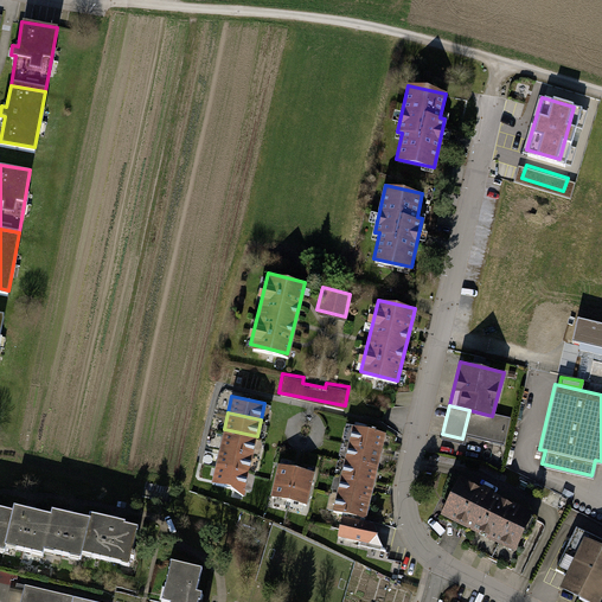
[(348,442),(380,448),(384,431),(352,426),(348,442)]
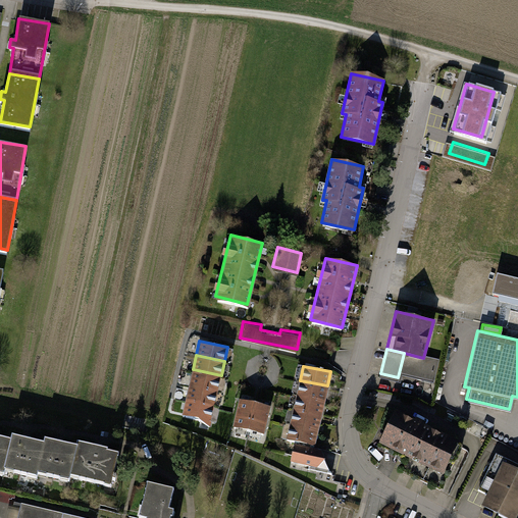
[(190,383),(218,390),(221,375),(193,369),(190,383)]
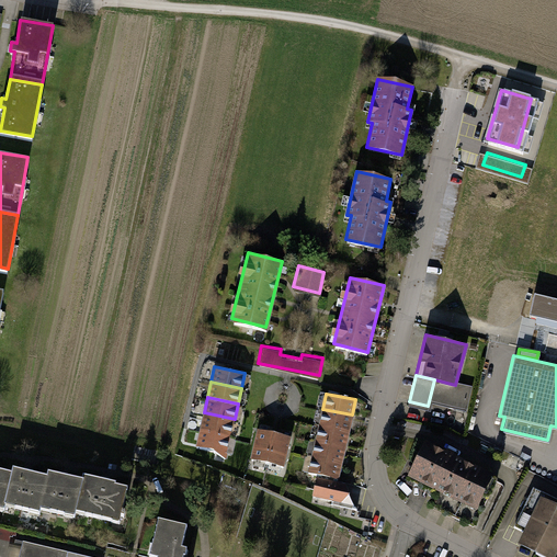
[(319,424),(349,431),(352,415),(322,409),(319,424)]
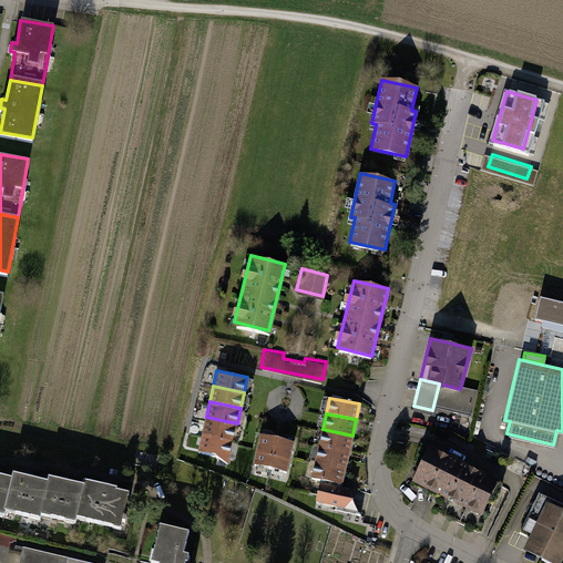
[(202,432),(234,439),(237,423),(206,417),(202,432)]
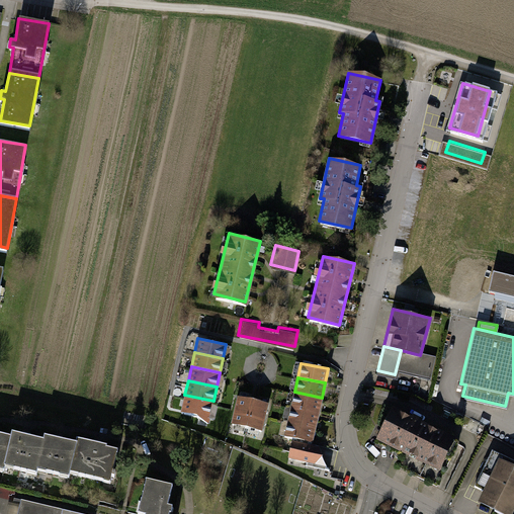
[(291,406),(319,412),(322,398),(294,392),(291,406)]
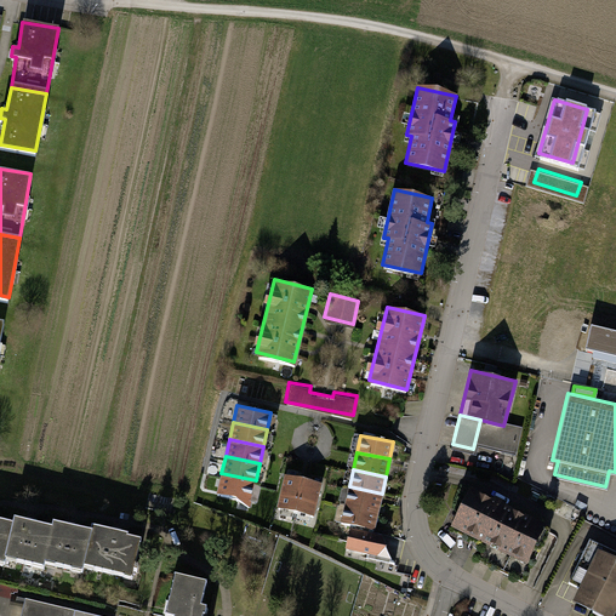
[(217,490),(252,497),(256,480),(221,473),(217,490)]
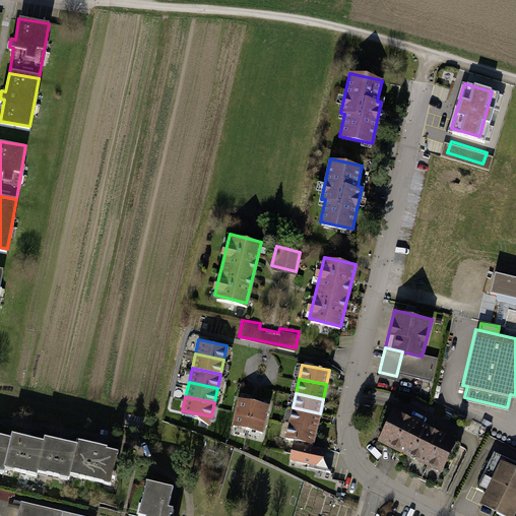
[(238,397),(233,425),(248,427),(253,399),(238,397)]
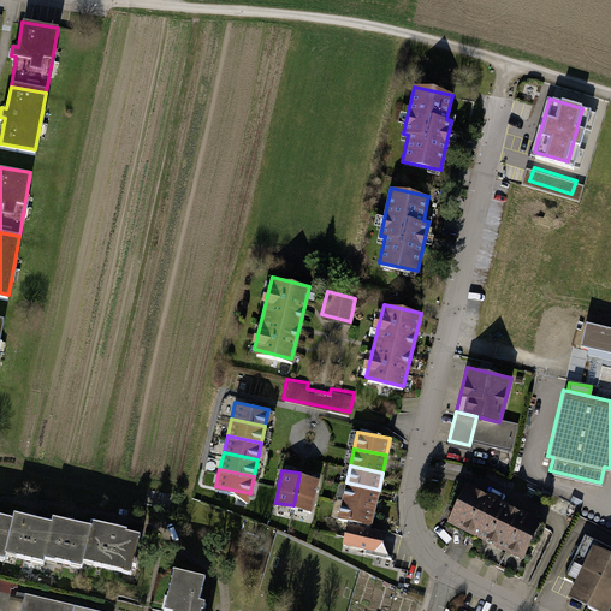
[(300,473),(294,505),(312,509),(318,476),(300,473)]
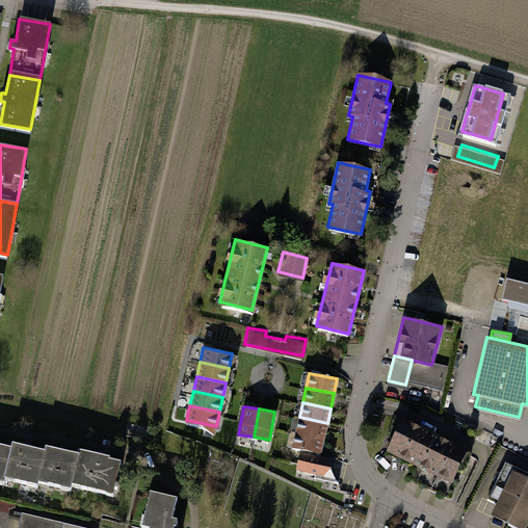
[(296,432),(324,438),(327,423),(299,417),(296,432)]
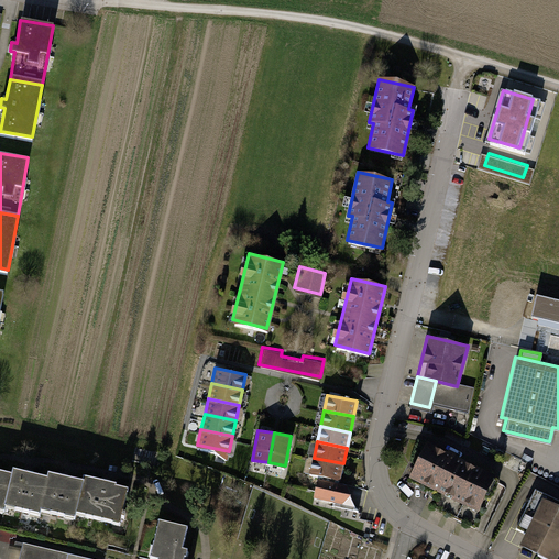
[(478,511),(495,475),(427,442),(409,477),(478,511)]
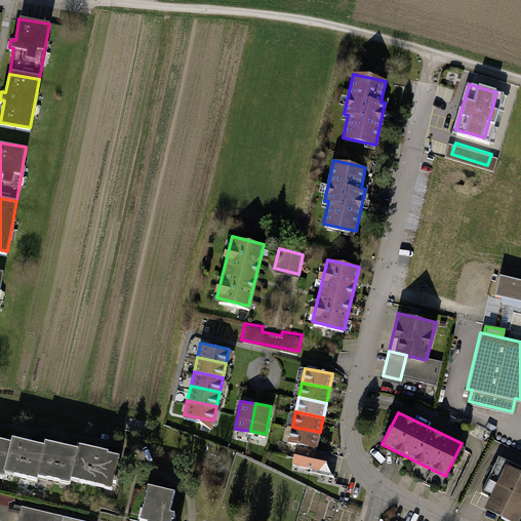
[(290,441),(317,446),(320,432),(292,427),(290,441)]
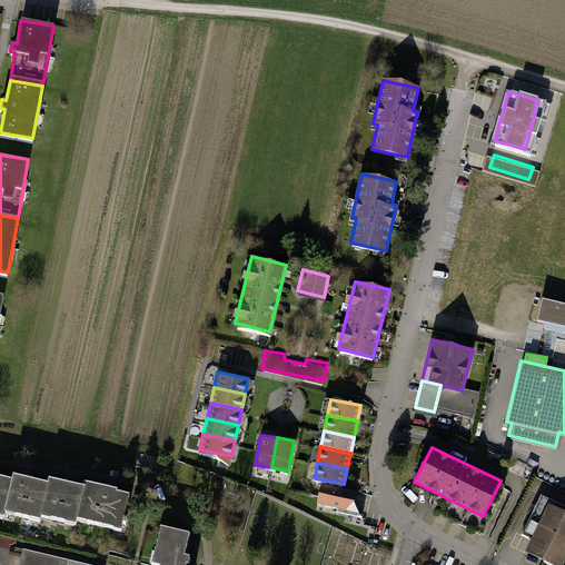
[(37,514),(43,483),(9,475),(8,479),(0,512),(36,519),(37,514)]
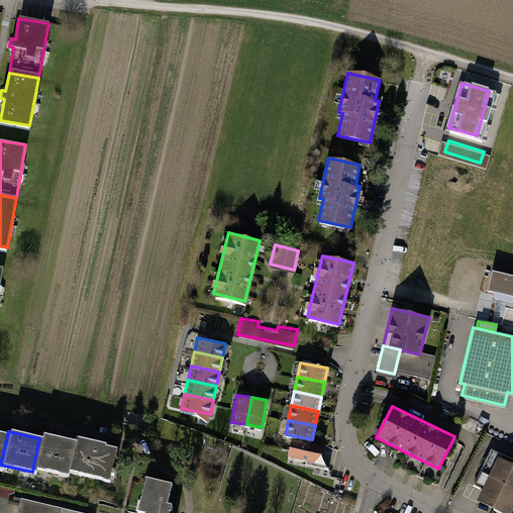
[(67,470),(73,442),(40,435),(39,438),(33,467),(66,475),(67,470)]
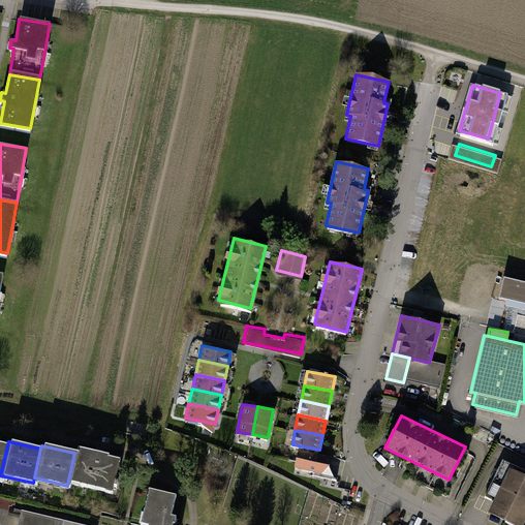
[(109,490),(116,460),(103,457),(104,455),(75,449),(74,453),(68,481),(109,490)]
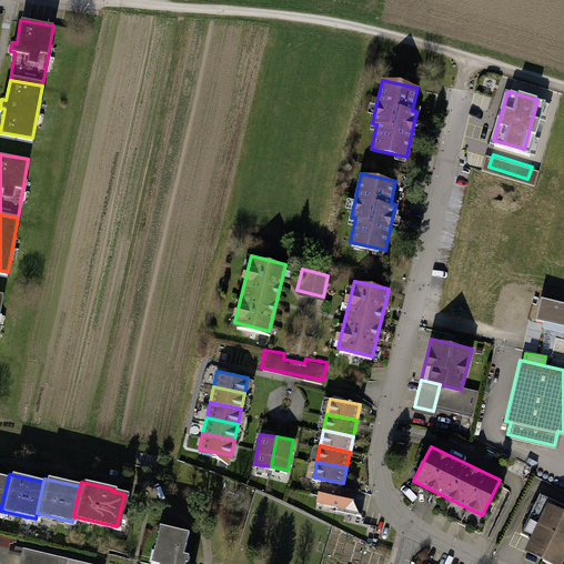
[(356,511),(350,490),(321,484),(316,501),(356,511)]
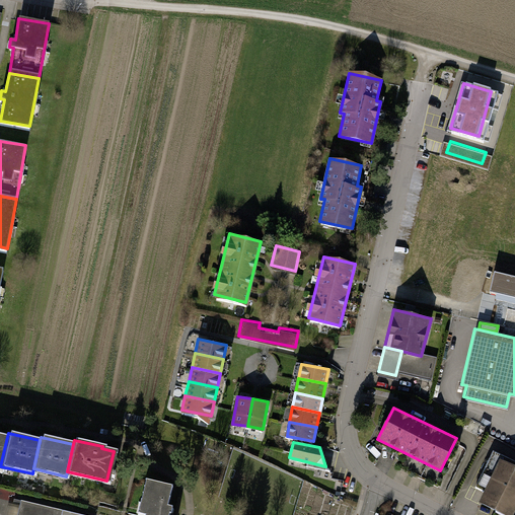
[(509,514),(512,514),(514,509),(514,466),(500,459),(480,501),(509,514)]
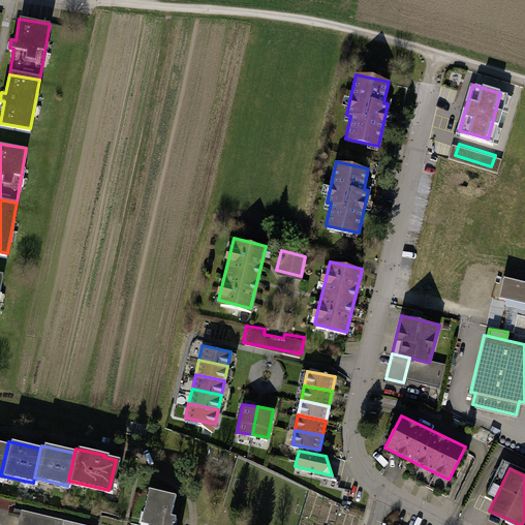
[(173,524),(174,523),(177,524),(178,518),(173,517),(177,497),(151,491),(143,524),(149,524),(173,524)]
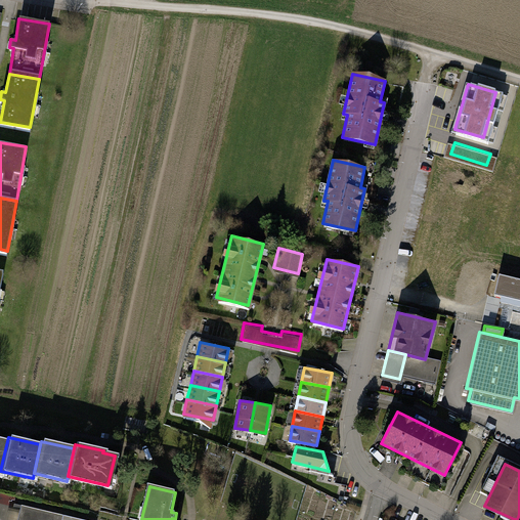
[(92,519),(93,519),(17,502),(11,501),(9,508),(15,509),(14,515),(17,516),(16,519),(92,519)]
